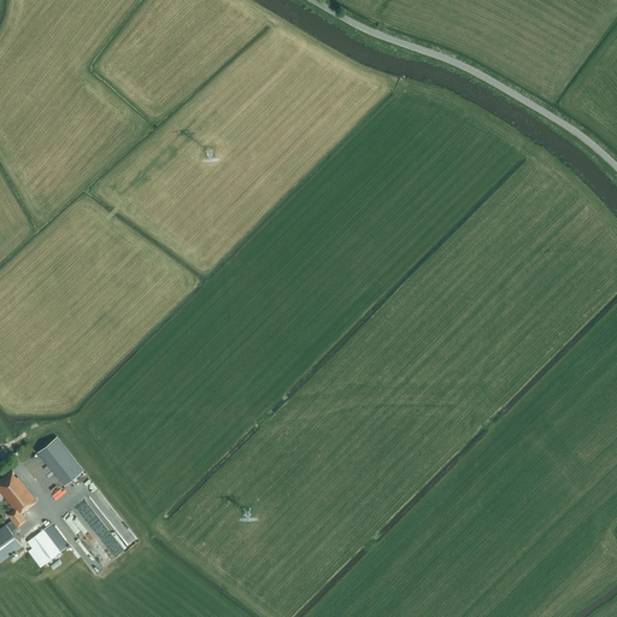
[(57,436),(37,452),(64,485),(83,470),(57,436)]
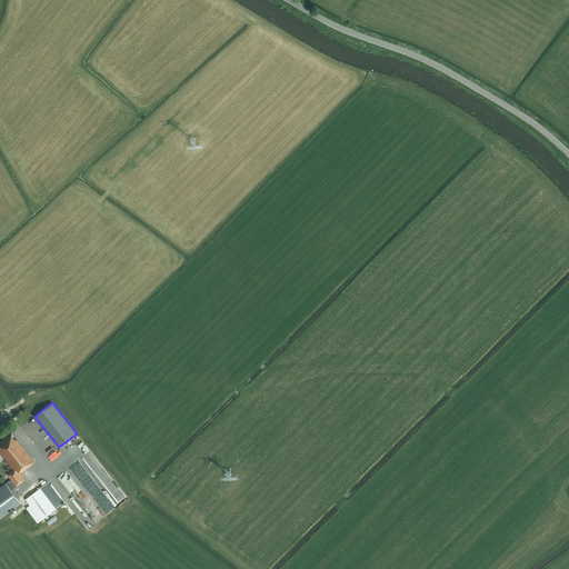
[(0,452),(13,469),(7,475),(11,479),(17,486),(25,479),(20,473),(35,462),(17,439),(16,440),(11,436),(12,435),(12,433),(0,442),(0,452)]
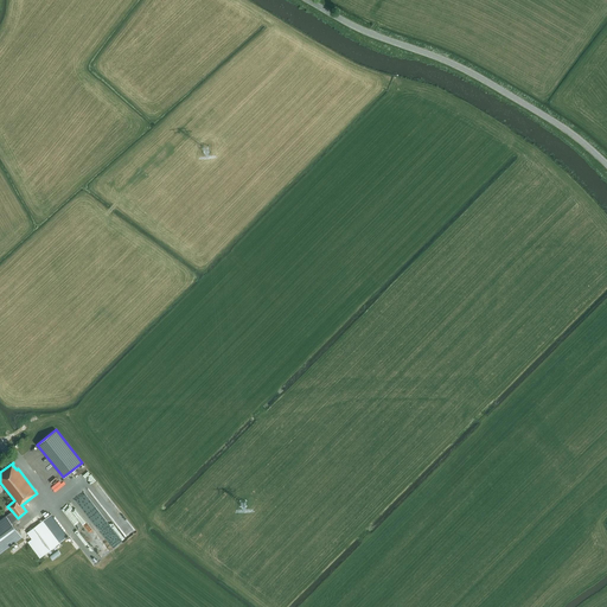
[(107,518),(122,538),(135,528),(121,509),(114,515),(112,510),(108,512),(88,486),(71,500),(89,523),(94,518),(96,521),(98,518),(102,522),(107,518)]
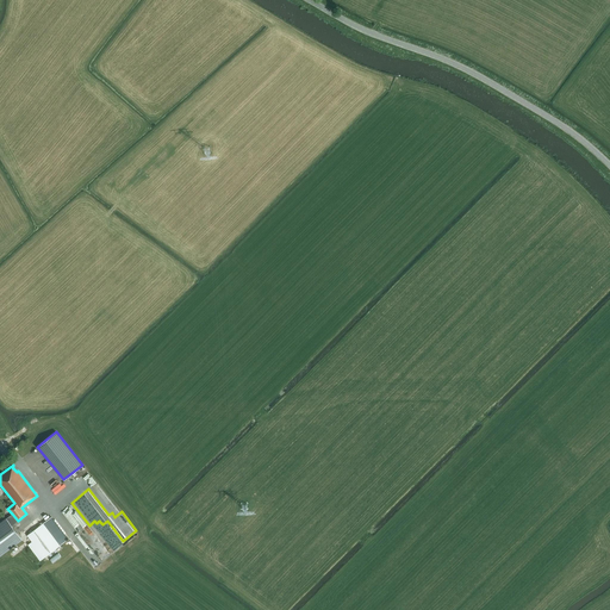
[(0,555),(22,540),(12,526),(18,521),(12,514),(6,517),(0,521),(0,555)]
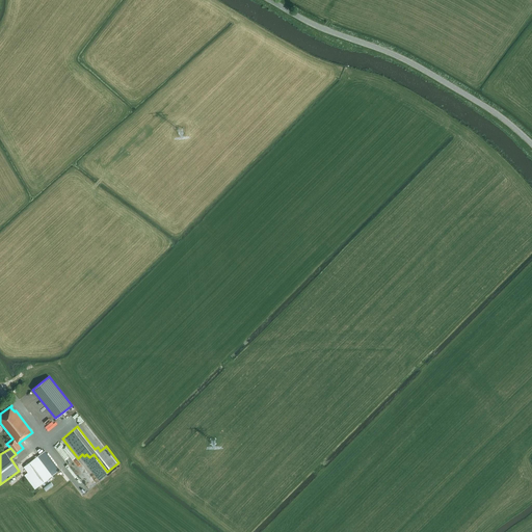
[(24,467),(27,473),(24,475),(34,489),(52,476),(37,456),(24,467)]
